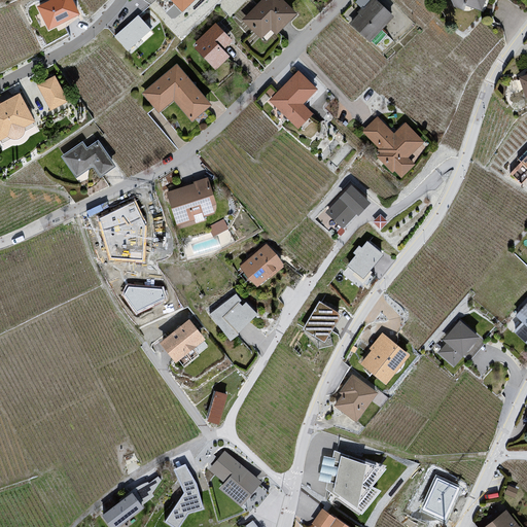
[(70,0),(58,0),(37,10),(48,35),(80,20),(70,0)]
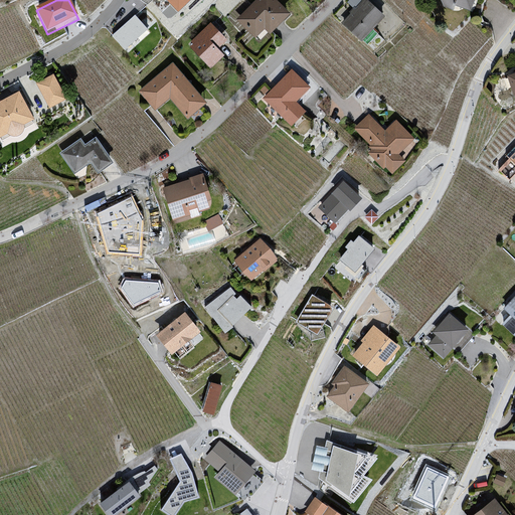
[(169,0),(180,9),(188,0),(169,0)]
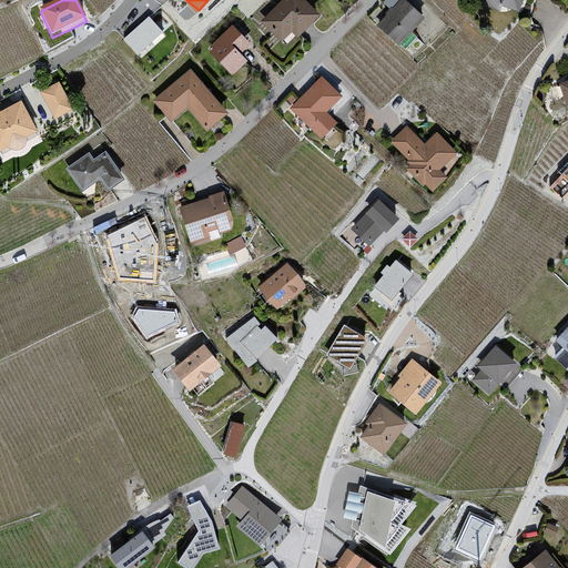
[(302,0),(283,0),(260,24),(281,46),(292,34),(298,41),(321,18),(302,0)]
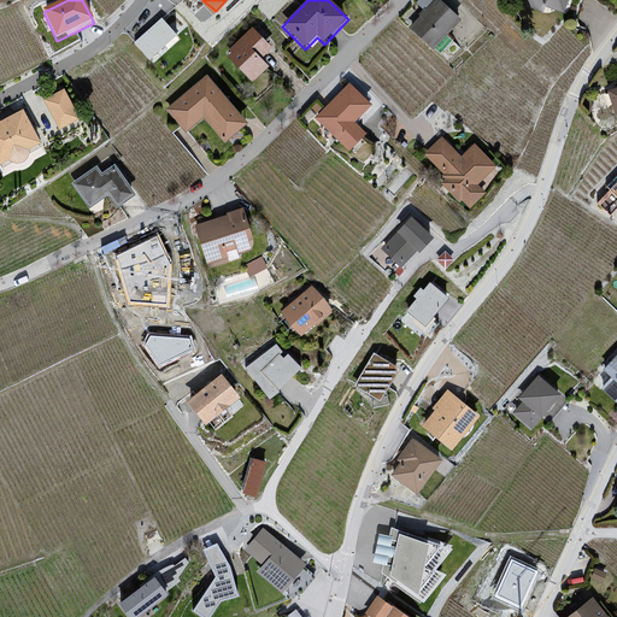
[(445,0),(424,0),(409,22),(440,47),(464,16),(445,0)]
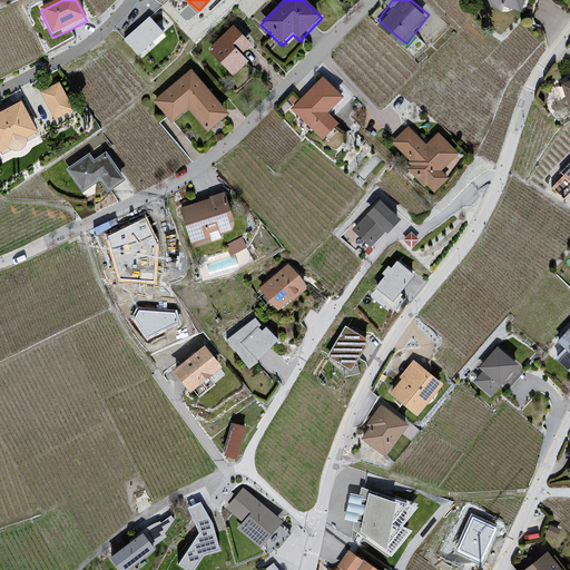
[(233,28),(212,48),(213,51),(212,57),(233,78),(248,64),(242,57),(252,47),(233,28)]
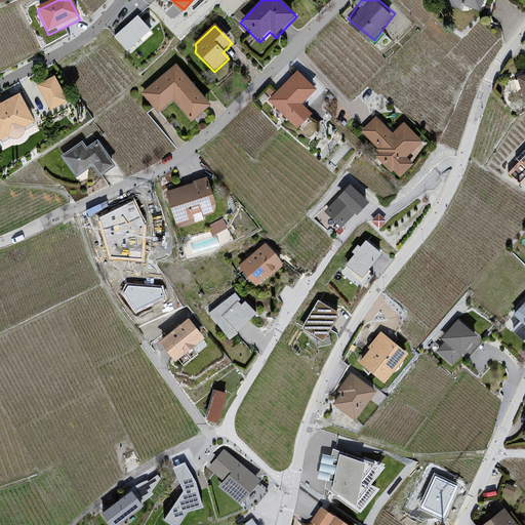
[(180,65),(140,101),(157,119),(178,99),(199,123),(217,106),(180,65)]
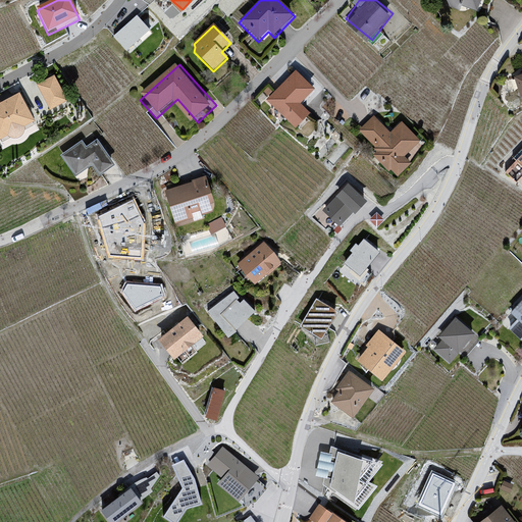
[(300,66),(272,98),(303,125),(319,106),(310,98),(321,86),(300,66)]
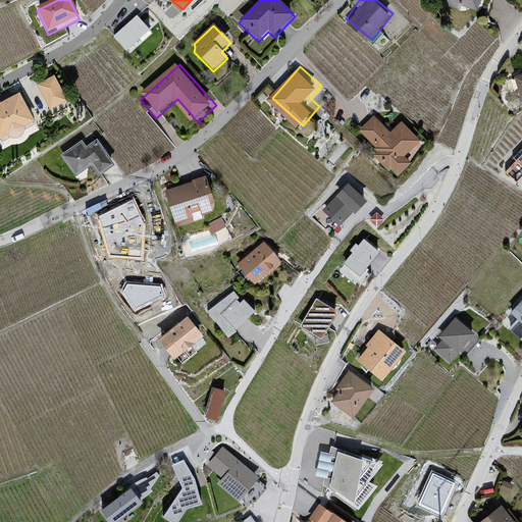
[(60,76),(0,109),(0,138),(3,144),(75,104),(60,76)]
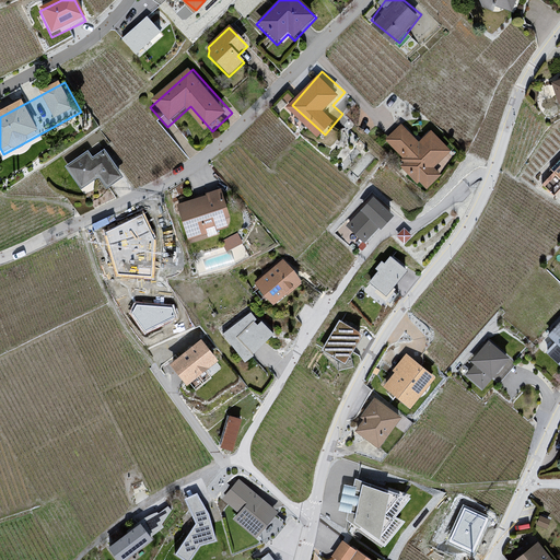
[(406,121),(389,141),(436,179),(464,147),(435,123),(423,137),(406,121)]
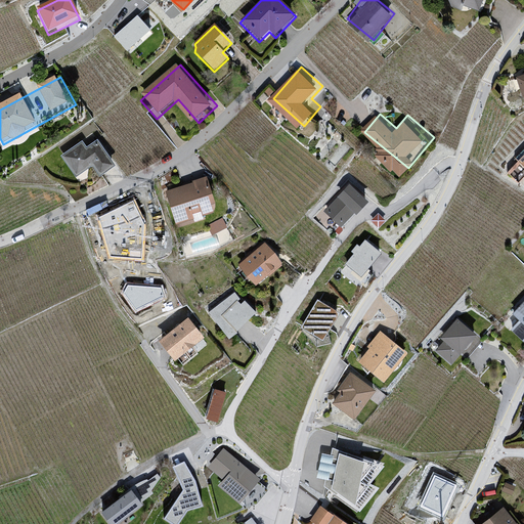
[(87,137),(59,160),(79,182),(105,160),(87,137)]
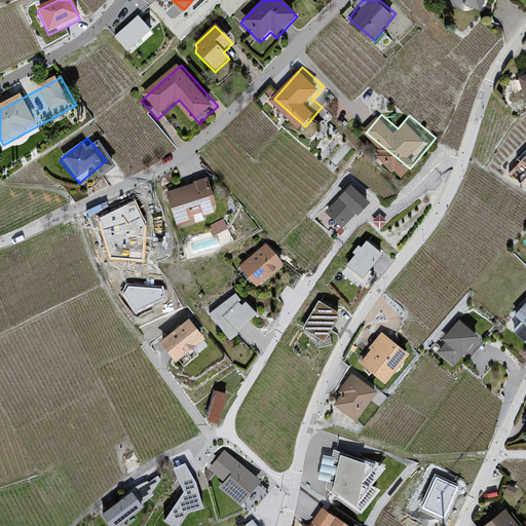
[(209,175),(172,187),(182,217),(219,203),(209,175)]
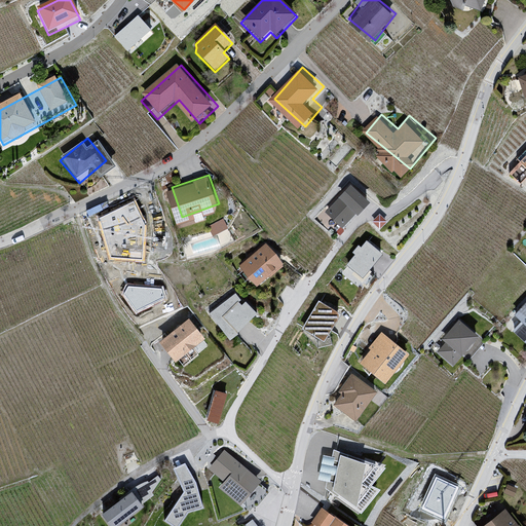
[(351,176),(329,210),(352,225),(375,192),(351,176)]
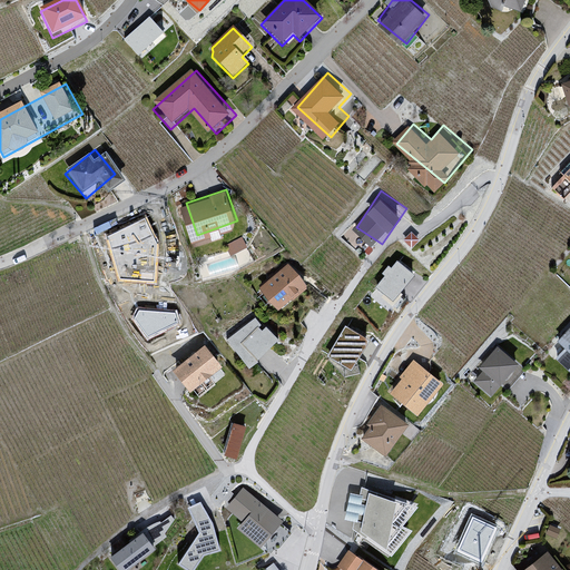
[(231,248),(247,244),(244,235),(228,239),(231,248)]
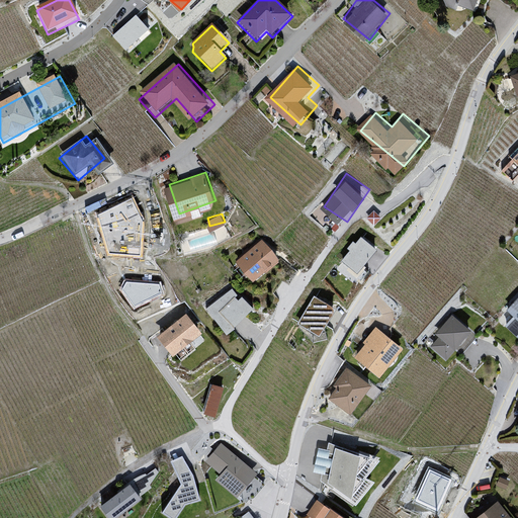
[(270,228),(240,257),(263,281),(293,252),(270,228)]
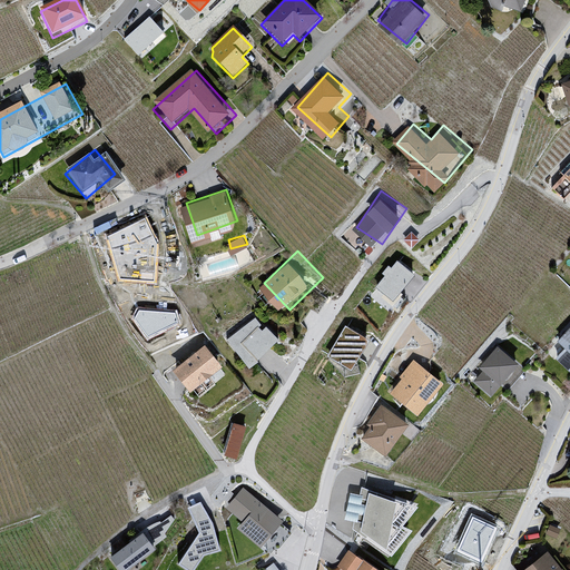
[(395,256),(376,284),(396,297),(415,269),(395,256)]
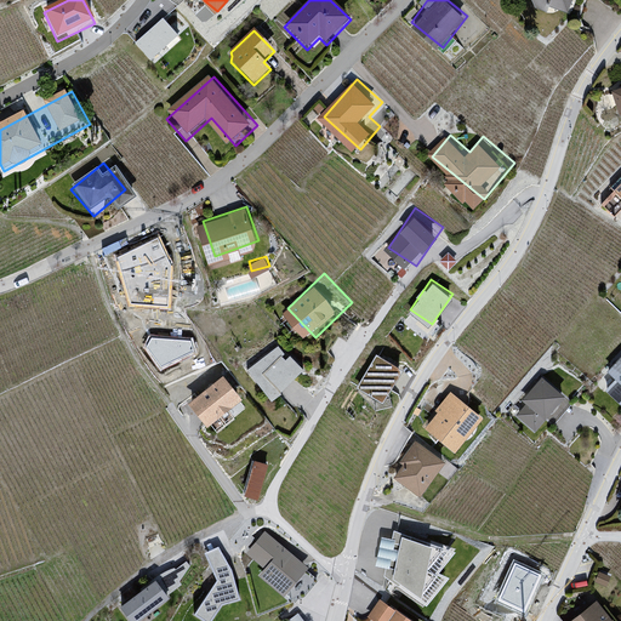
[(288,334),(252,364),(279,396),(314,365),(288,334)]
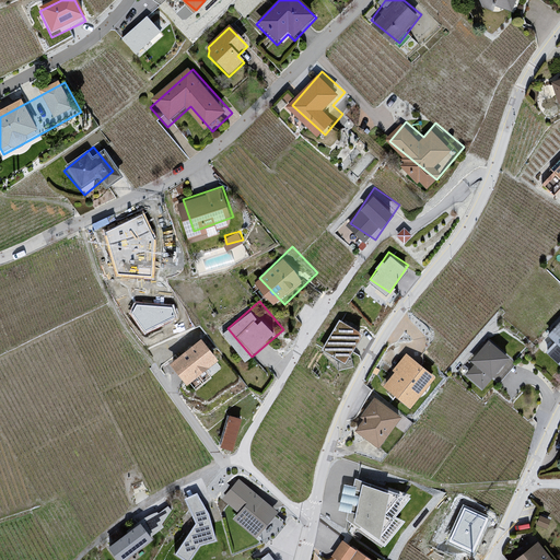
[(337,317),(325,349),(349,358),(361,326),(337,317)]
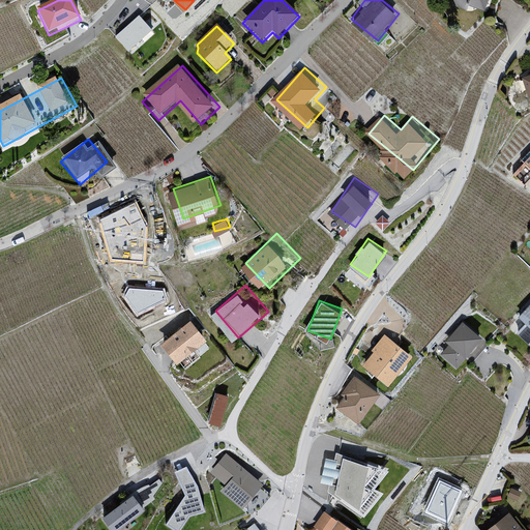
[(197,314),(160,345),(184,373),(222,341),(197,314)]
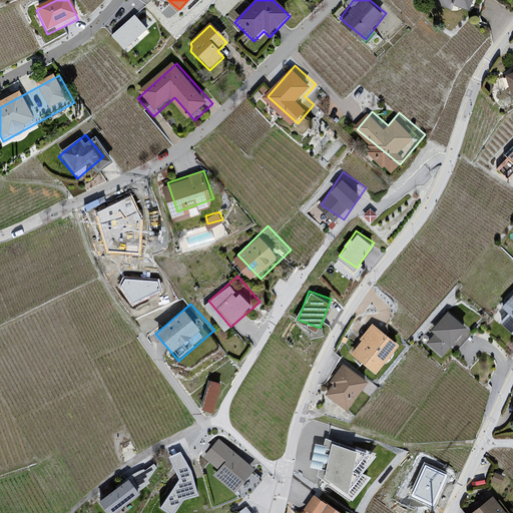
[(449,307),(426,338),(451,357),(474,326),(449,307)]
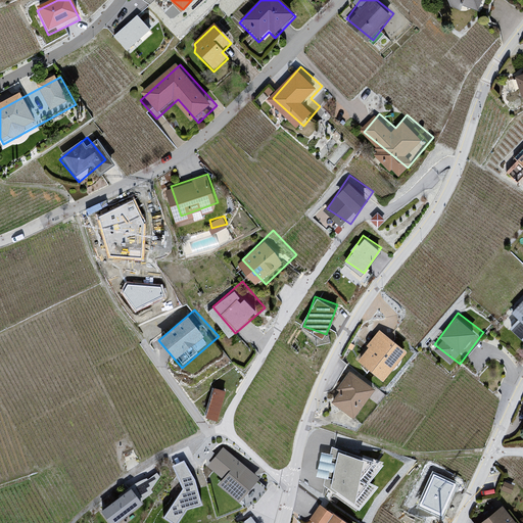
[(522,314),(514,328),(522,333),(522,314)]
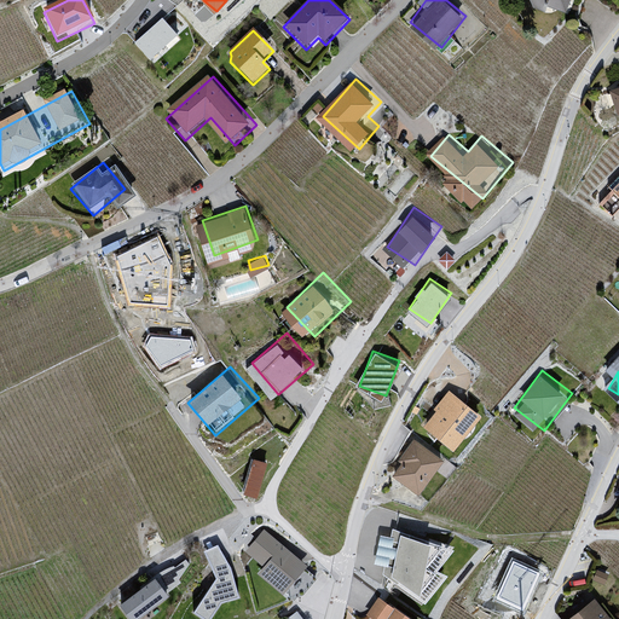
[(452,381),(429,416),(468,441),(491,406),(452,381)]
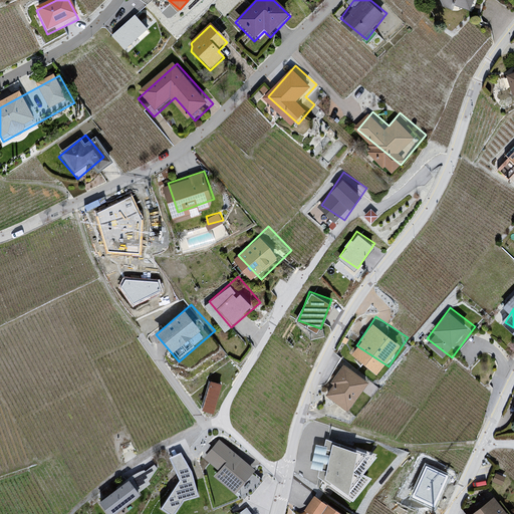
[(343,361),(325,391),(355,409),(373,379),(343,361)]
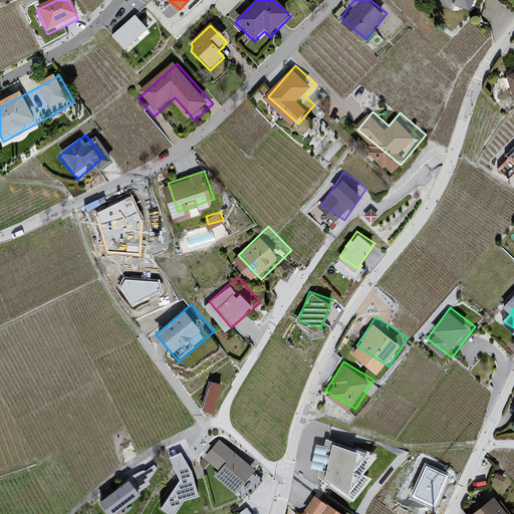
[(210,377),(202,407),(215,410),(222,380),(210,377)]
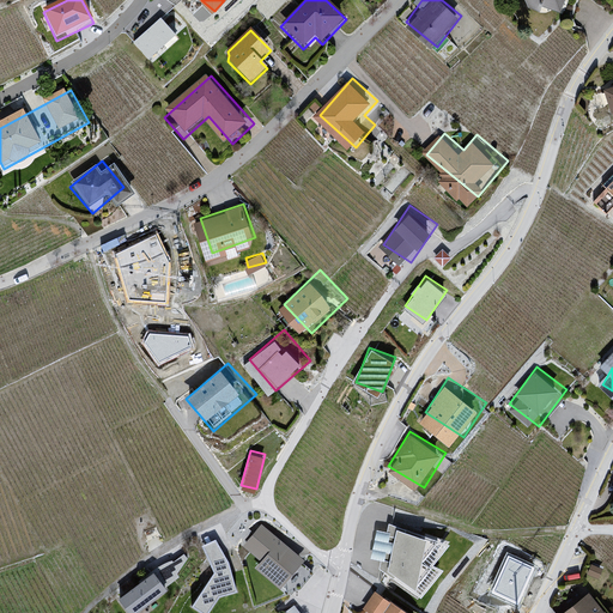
[(461,533),(402,521),(388,558),(442,581),(462,558),(445,553),(461,533)]
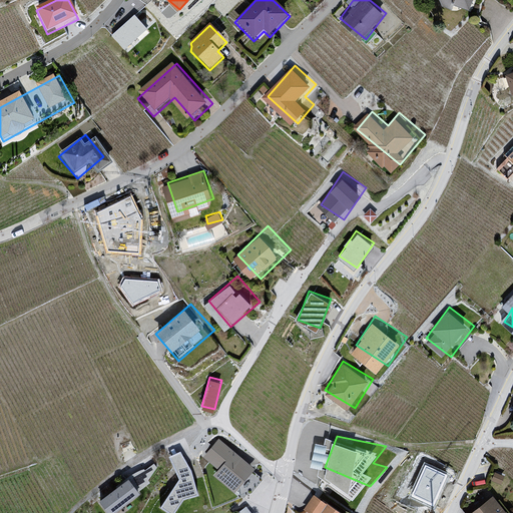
[(218,440),(201,458),(217,472),(212,477),(235,495),(254,471),(218,440)]
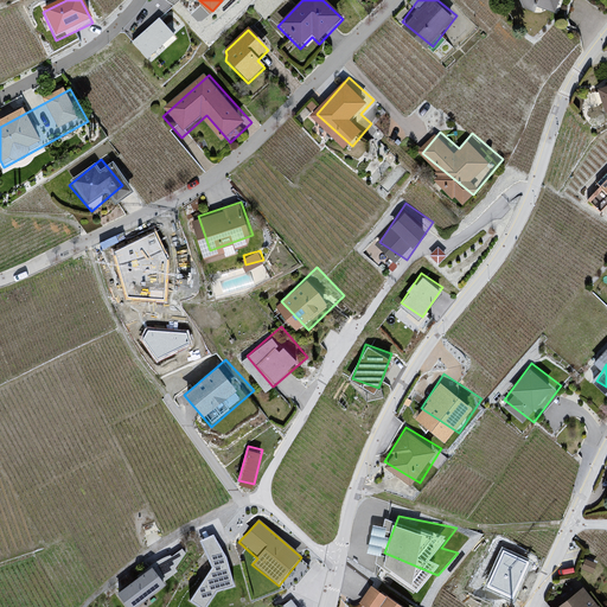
[(212,568),(187,604),(193,606),(206,606),(216,593),(235,590),(229,561),(219,547),(215,538),(202,543),(212,568)]
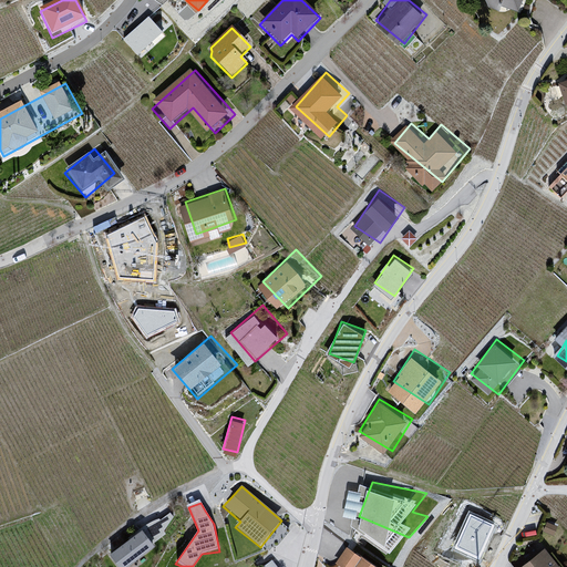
[(141,534),(109,557),(116,566),(131,566),(155,549),(152,546),(165,536),(162,534),(173,519),(171,515),(158,523),(156,521),(138,531),(141,534)]
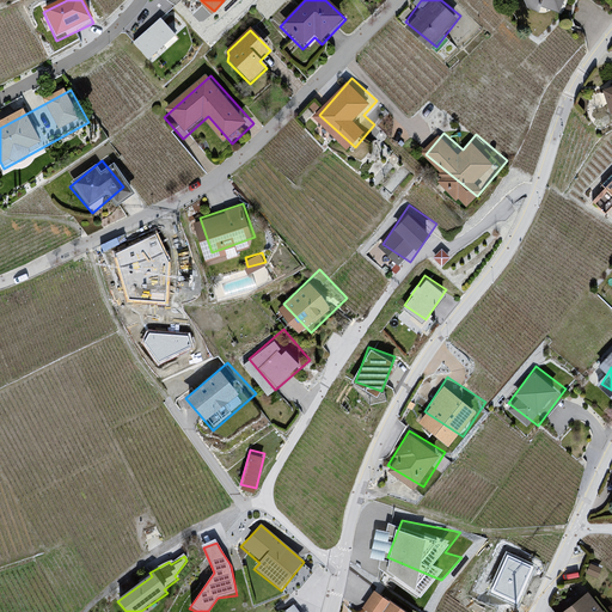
[(380,589),(366,611),(420,611),(421,611),(380,589)]
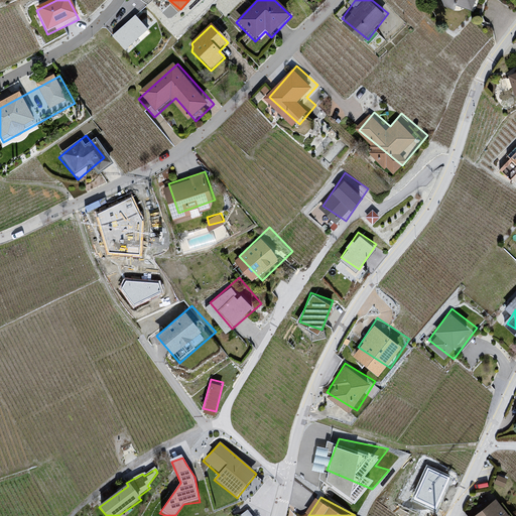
[(476,515),(508,515),(496,501),(476,515)]
